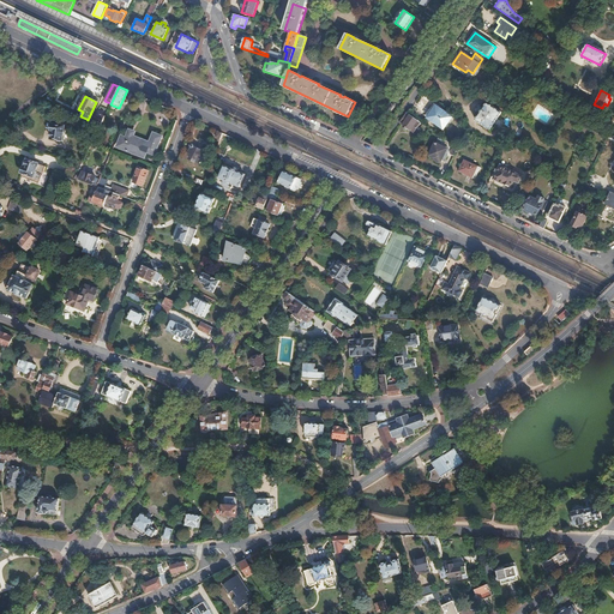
[(500,113),(487,103),(475,120),(488,130),(500,113)]
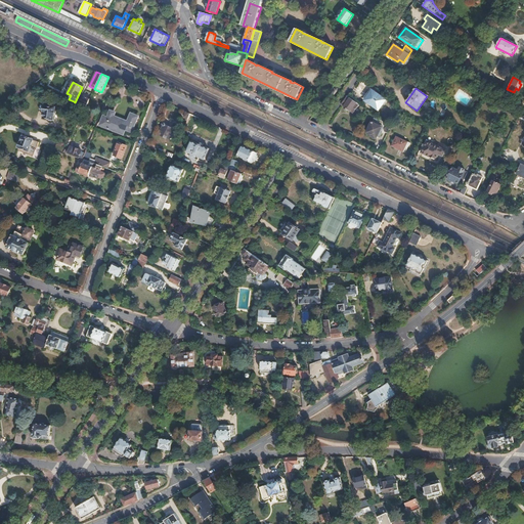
[(364,100),(377,108),(384,98),(373,90),(369,94),(368,94),(364,100)]
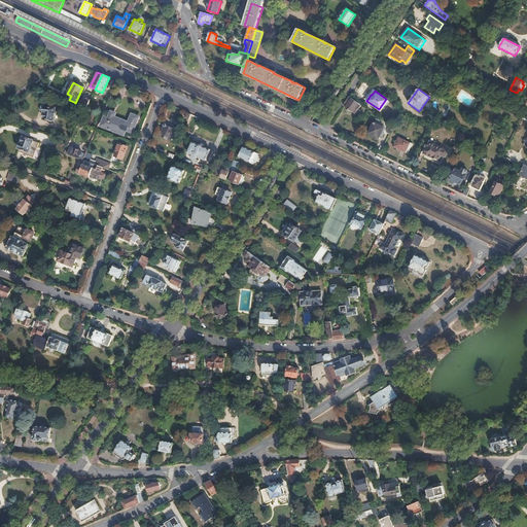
[(85,108),(90,100),(84,97),(80,105),(85,108)]
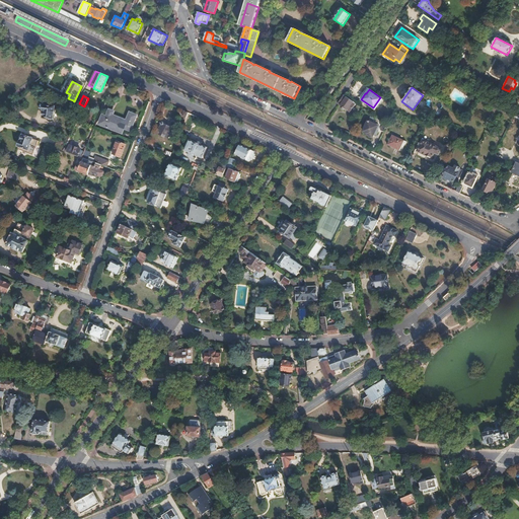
[(349,113),(355,103),(344,95),(338,104),(349,113)]
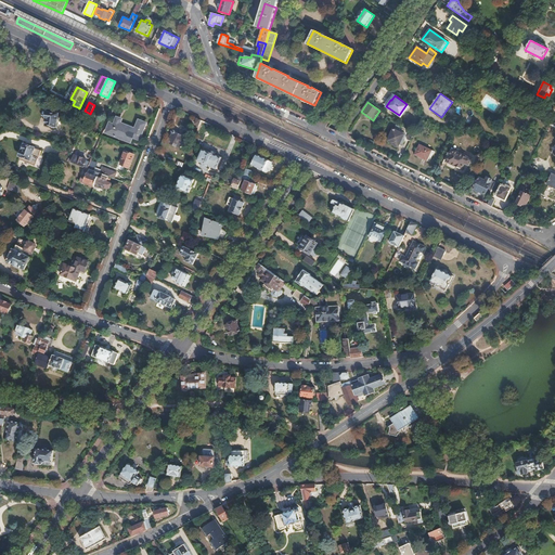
[(55,126),(57,114),(47,112),(46,118),(47,118),(46,125),(55,126)]
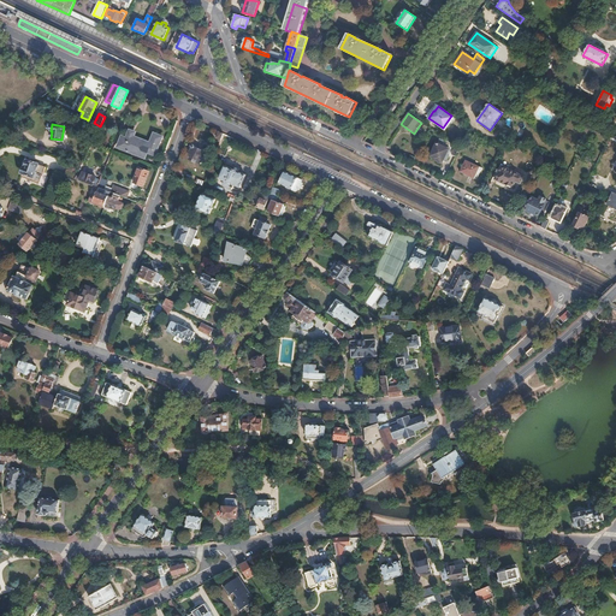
[(149,143),(143,141),(144,140),(137,136),(136,138),(132,137),(132,138),(128,136),(128,137),(126,136),(125,136),(125,137),(124,137),(122,137),(118,147),(126,150),(140,157),(140,155),(144,158),(147,152),(154,155),(161,137),(153,134),(149,143)]
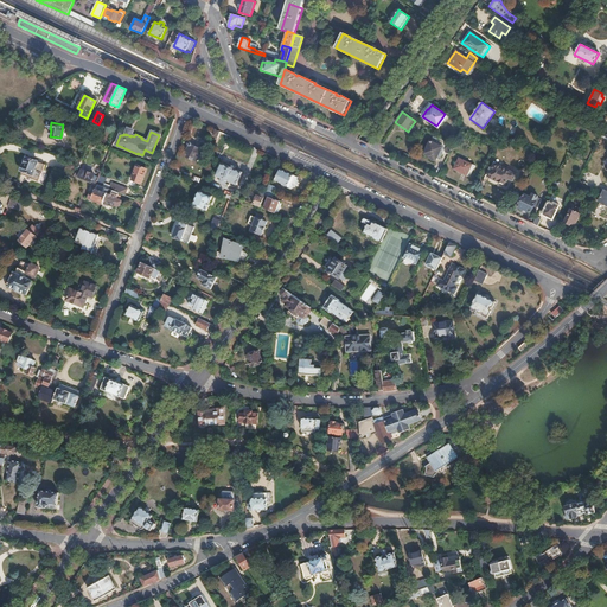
[(198,159),(202,153),(203,153),(204,152),(204,149),(202,148),(200,149),(191,145),(191,144),(189,142),(187,144),(187,145),(186,144),(185,147),(187,147),(185,151),(189,153),(186,157),(187,158),(195,161),(197,161),(198,159)]
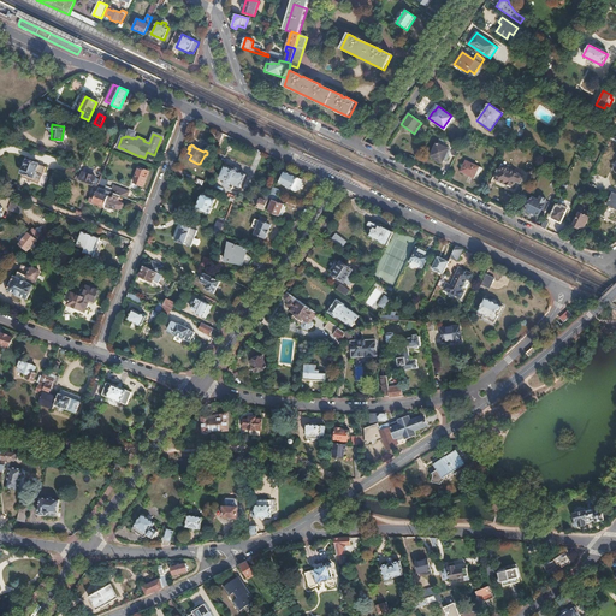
[(446,154),(448,150),(448,148),(445,147),(445,148),(437,144),(431,155),(437,159),(436,160),(442,163),(444,159),(446,160),(449,157),(446,154)]
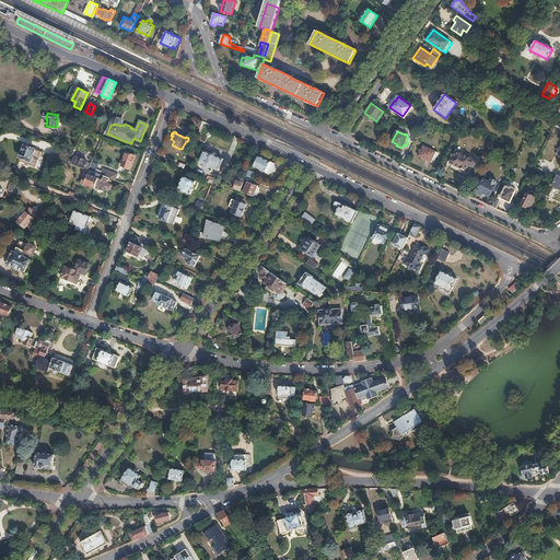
[(71,156),(74,150),(74,149),(65,146),(65,147),(61,154),(60,160),(68,163),(70,159),(71,156)]
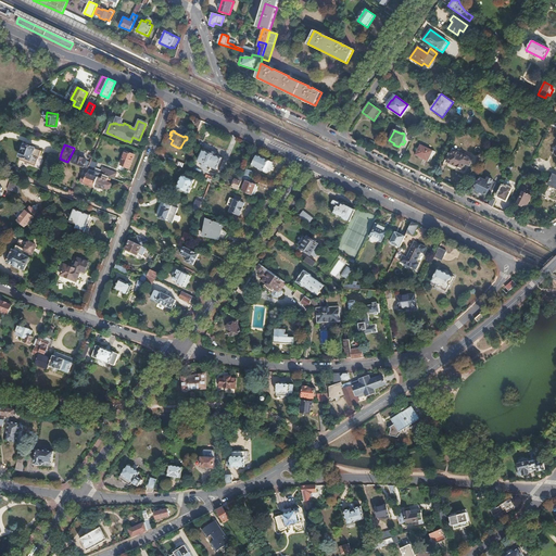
[(434,151),(420,144),(415,154),(428,161),(431,154),(432,155),(434,151)]
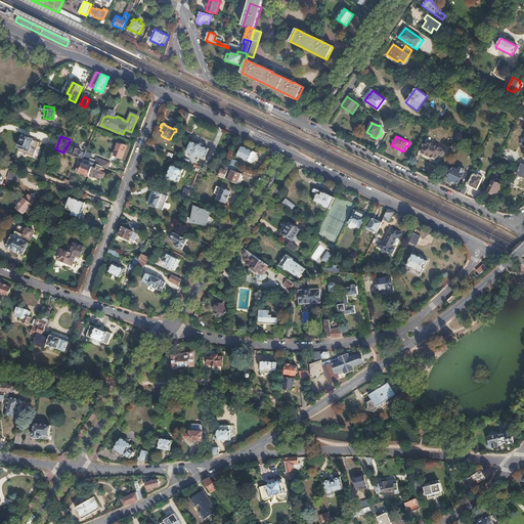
[(36,150),(39,142),(32,140),(32,139),(24,137),(22,143),(20,142),(18,147),(19,148),(18,150),(23,153),(23,154),(33,157),(36,150)]
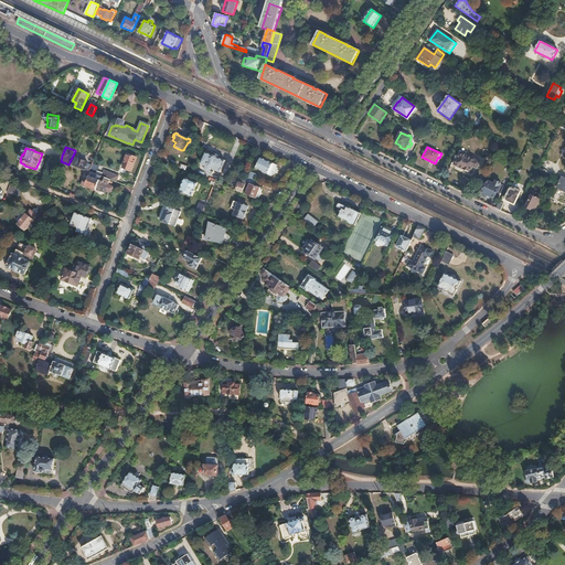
[(224,160),(205,152),(201,163),(205,166),(204,170),(212,173),(214,170),(220,172),(224,160)]
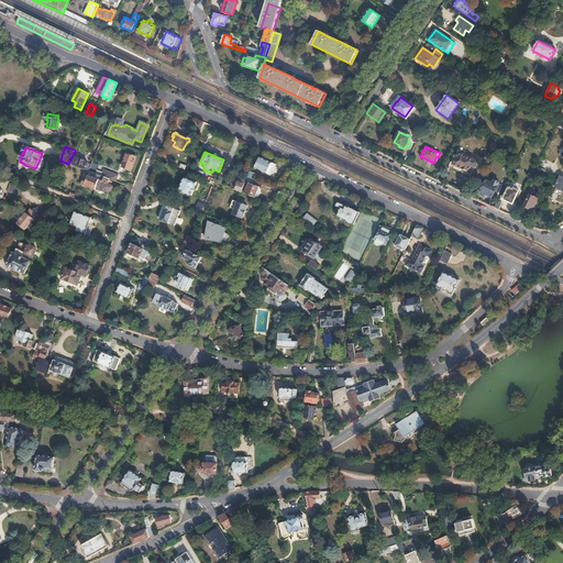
[(478,162),(459,152),(453,164),(468,172),(472,165),(475,167),(478,162)]
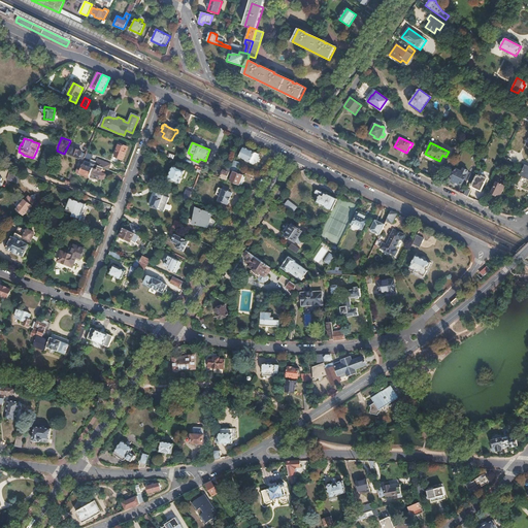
[(122,158),(123,158),(127,147),(119,144),(114,155),(116,155),(114,157),(113,157),(112,161),(116,163),(117,159),(121,161),(122,158)]
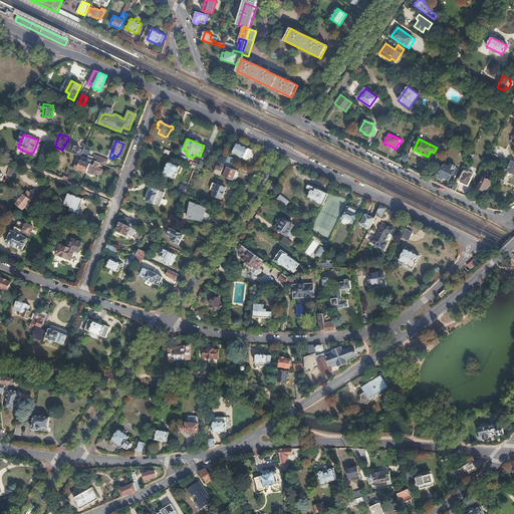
[(251,152),(251,150),(237,143),(233,154),(243,159),(246,161),(248,159),(249,159),(252,153),(251,152)]
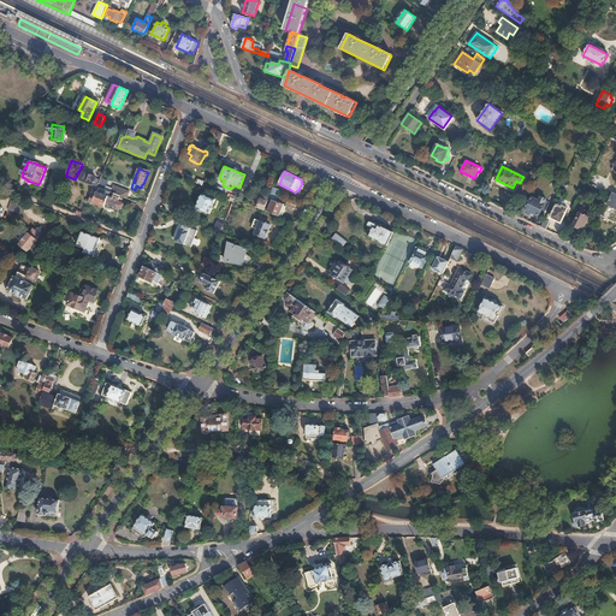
[(92,185),(95,178),(83,173),(81,177),(80,181),(92,185)]
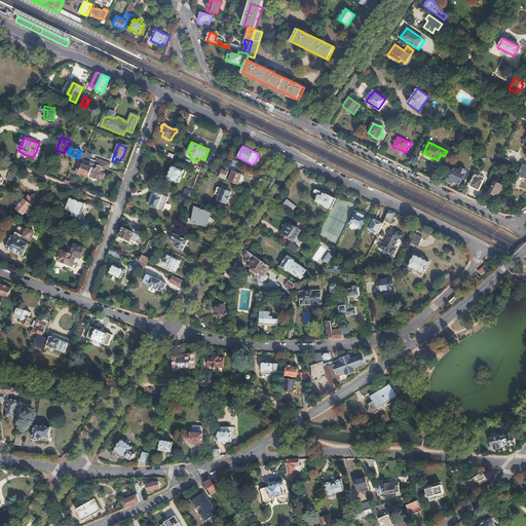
[(75,173),(89,178),(89,176),(99,179),(99,178),(103,179),(105,175),(101,173),(103,167),(107,170),(109,163),(95,158),(94,161),(90,159),(87,166),(83,164),(82,167),(78,166),(75,173)]
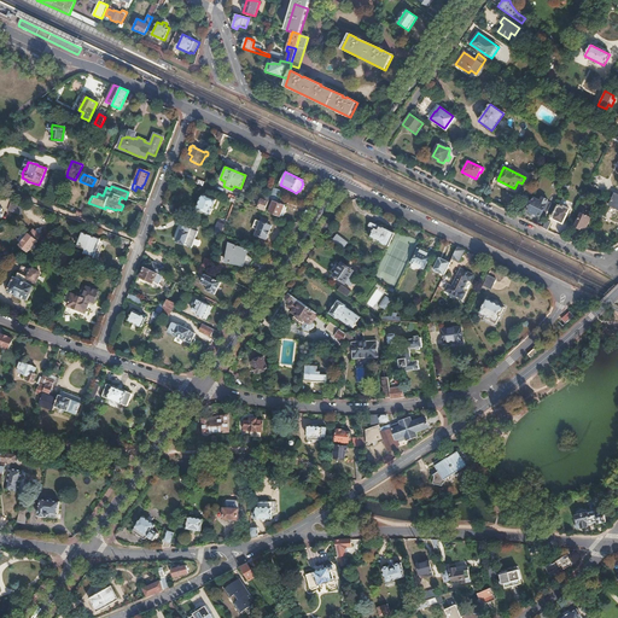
[(233,193),(217,188),(216,193),(229,198),(231,199),(231,198),(233,193)]
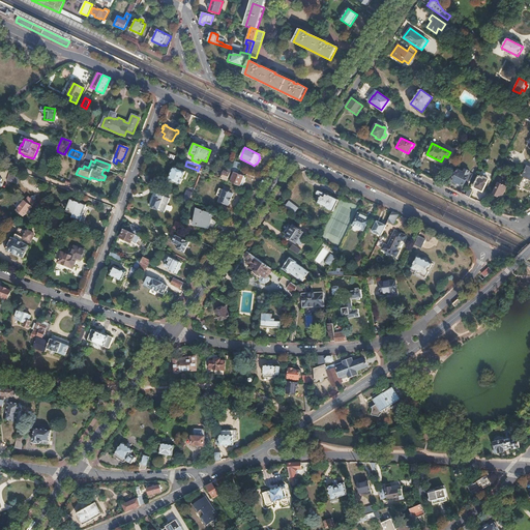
[(226,181),(230,170),(227,169),(228,167),(226,166),(224,170),(223,170),(219,178),(226,181)]
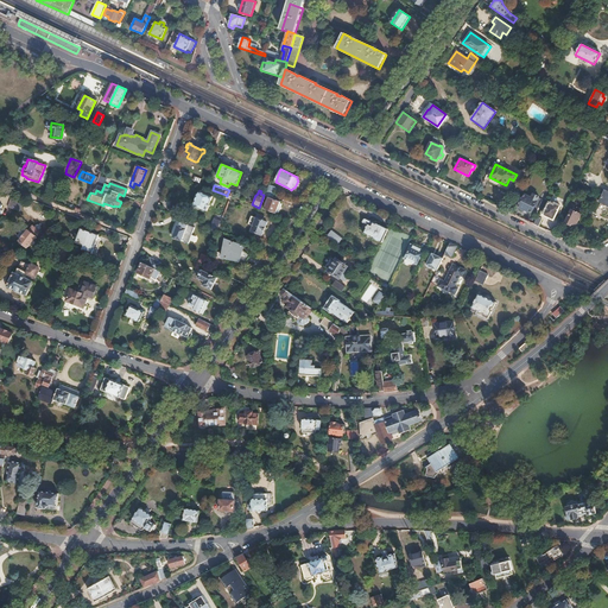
[(207,211),(211,196),(198,191),(194,207),(207,211)]
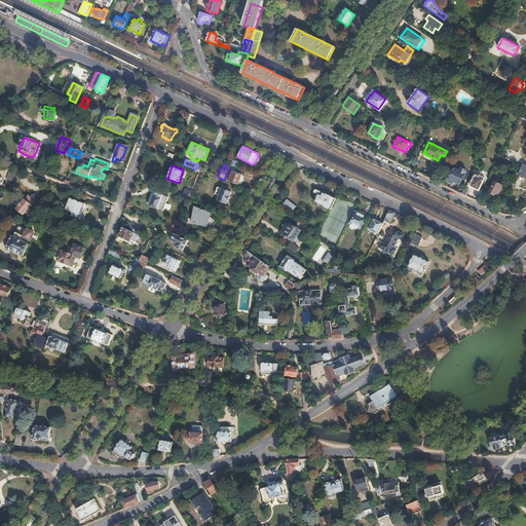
[(460,171),(454,168),(449,180),(454,182),(460,185),(460,183),(463,185),(470,173),(466,172),(467,171),(462,168),(460,171)]
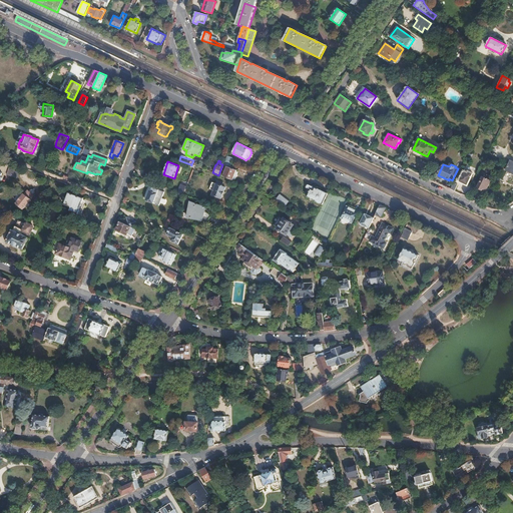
[(13,178),(16,167),(11,166),(7,176),(13,178)]
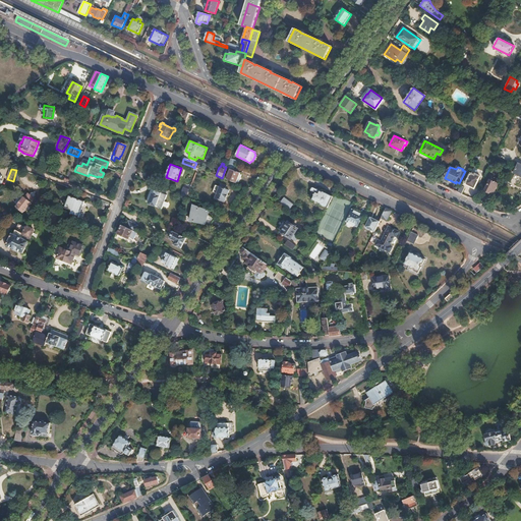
[(235,182),(239,173),(229,169),(225,179),(235,182)]
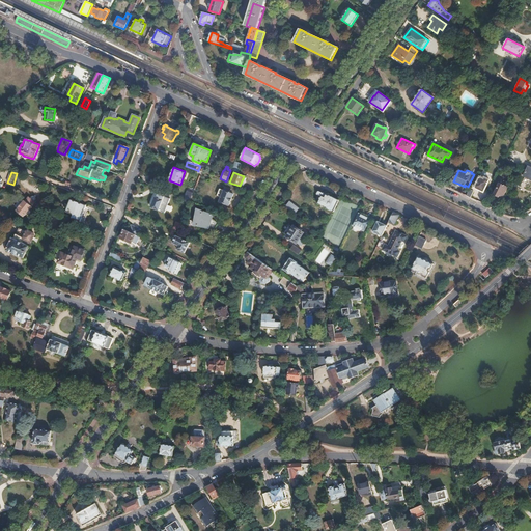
[(483,192),(490,179),(484,177),(483,178),(480,176),(475,187),(483,192)]
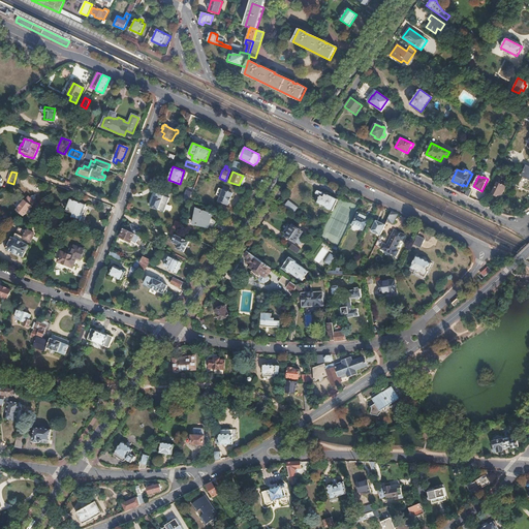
[(507,183),(499,180),(492,193),(500,197),(507,183)]
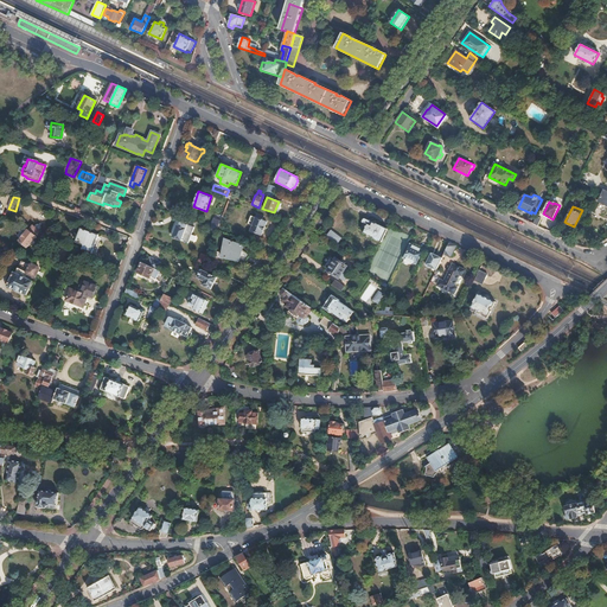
[(255,232),(263,235),(268,223),(266,222),(267,218),(259,215),(257,218),(255,218),(251,225),(257,228),(255,232)]
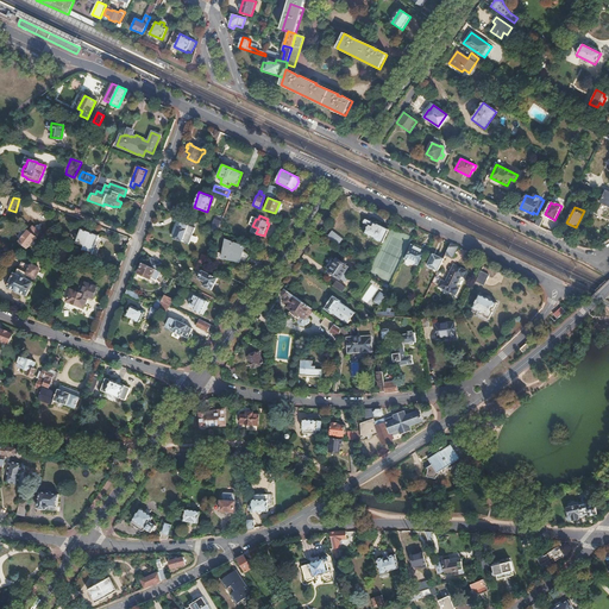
[(383,243),(390,230),(368,219),(365,219),(364,221),(364,223),(365,224),(364,228),(366,231),(365,233),(375,238),(375,239),(383,243)]
